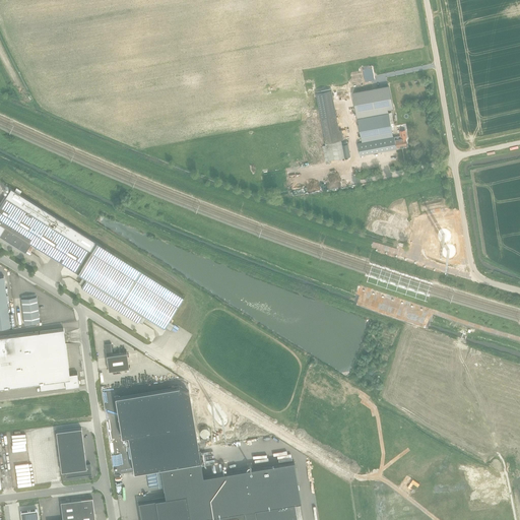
[(372,67),(363,69),(365,81),(375,79),(372,67)]
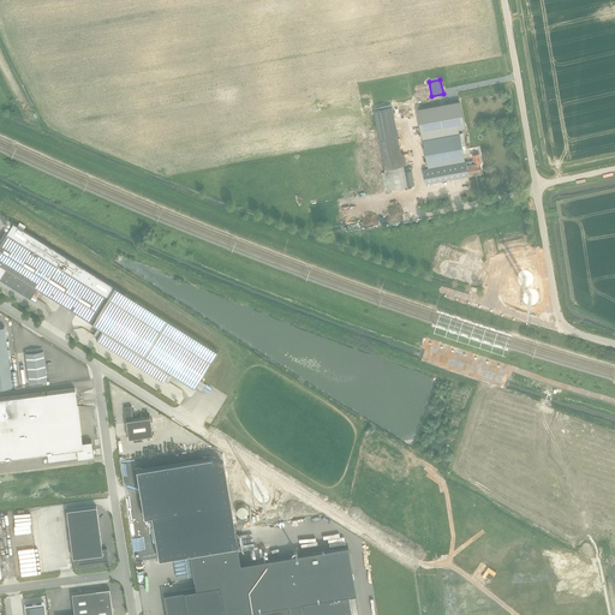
[(442,105),(418,108),(424,139),(429,168),(424,169),(427,183),(470,175),(469,174),(481,172),(479,162),(481,162),(479,153),(472,154),(473,160),(466,161),(465,162),(459,133),(459,129),(465,127),(460,101),(458,101),(442,105)]
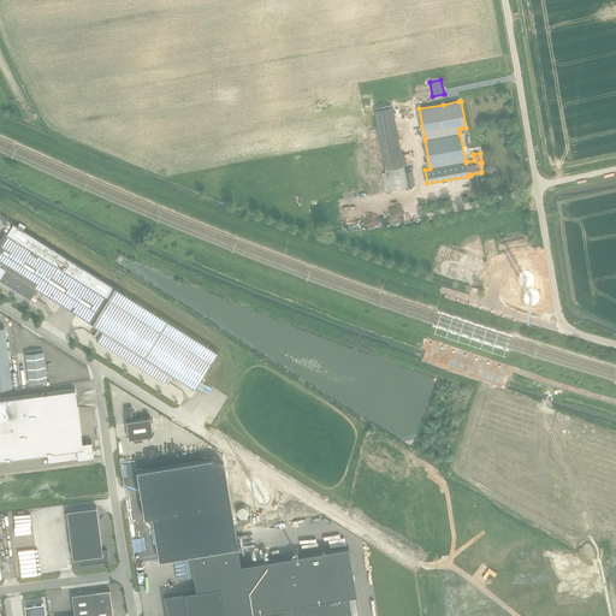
[(380,138),(398,135),(394,105),(374,108),(380,138)]
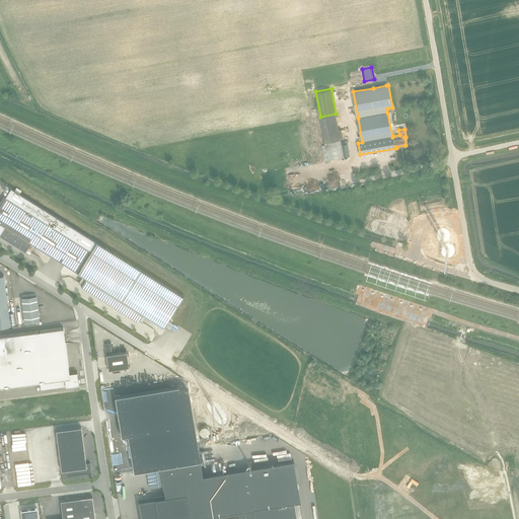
[(342,144),(341,139),(336,115),(320,117),(325,142),(324,142),(328,160),(350,156),(347,143),(342,144)]
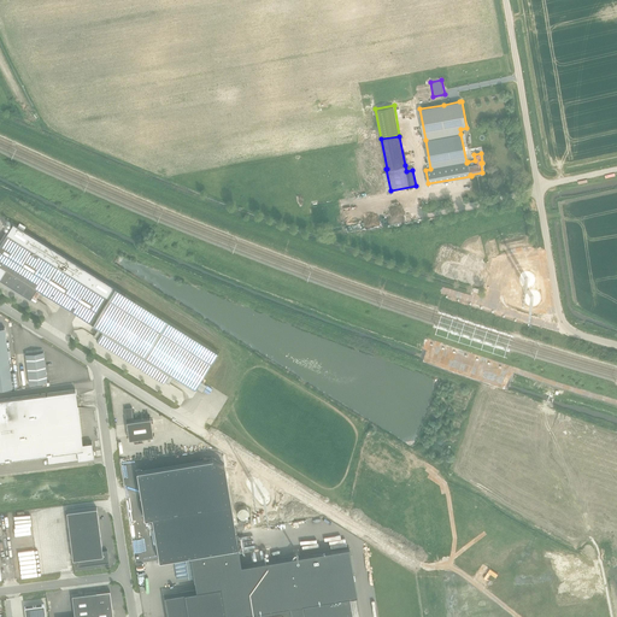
[(36,288),(62,304),(93,323),(103,307),(116,288),(13,223),(0,244),(0,278),(30,299),(36,288)]
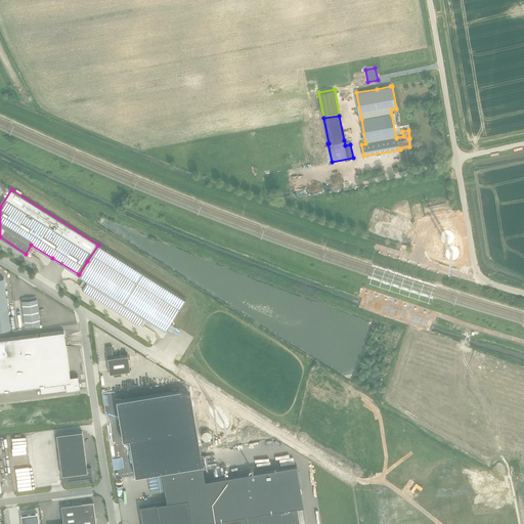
[(141,271),(98,245),(87,261),(79,274),(87,280),(122,302),(141,271)]
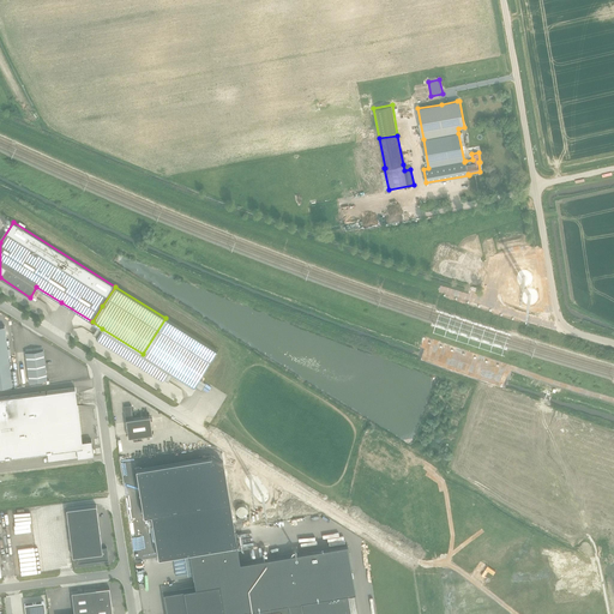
[(216,350),(166,318),(143,354),(169,371),(193,386),(197,380),(216,350)]
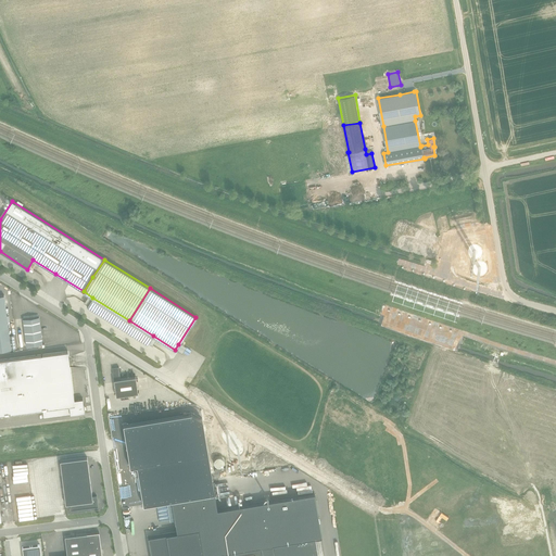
[(0,350),(11,349),(4,295),(0,295),(0,350)]
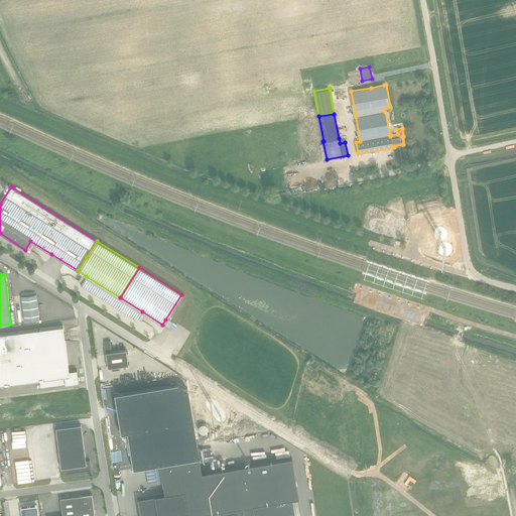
[(142,311),(120,297),(86,276),(81,284),(136,319),(142,311)]
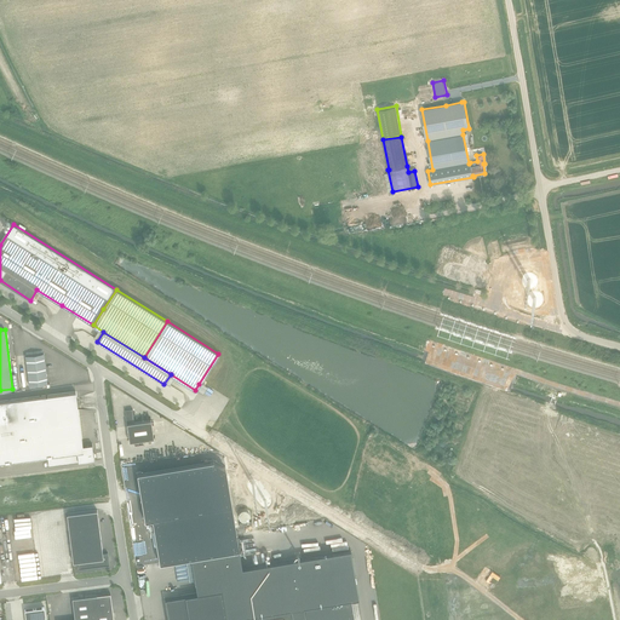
[(47,384),(44,354),(26,355),(29,385),(47,384)]
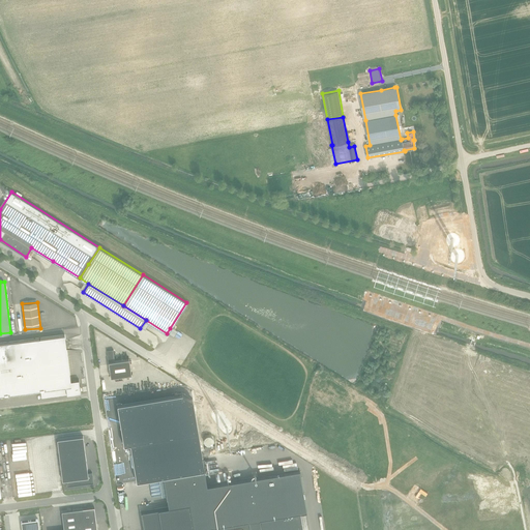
[(70,381),(66,351),(64,334),(0,343),(0,394),(40,390),(41,399),(81,393),(79,380),(70,381)]
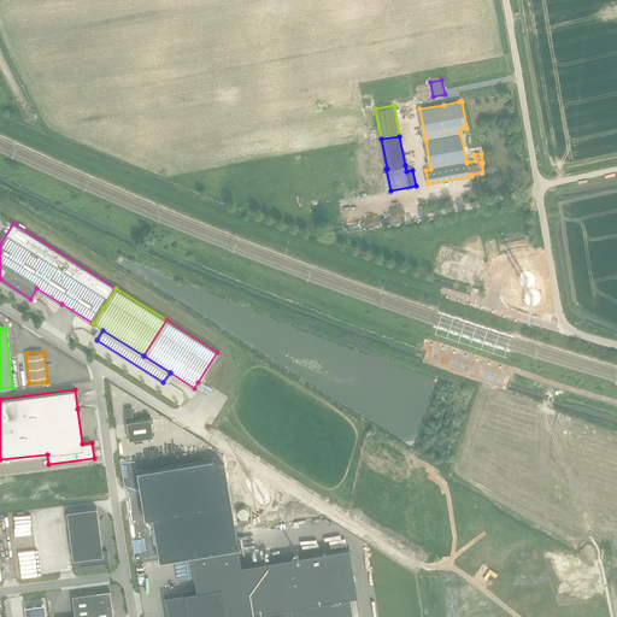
[(131,406),(124,407),(129,439),(153,435),(151,418),(134,419),(131,406)]
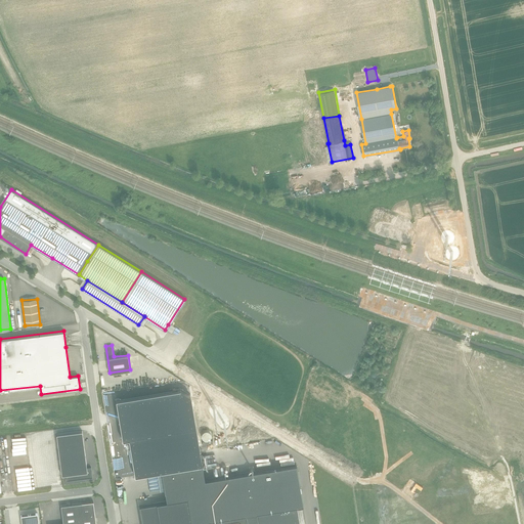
[(119,399),(116,399),(123,440),(129,439),(131,450),(158,446),(162,470),(162,471),(166,495),(176,493),(177,499),(187,497),(191,523),(211,520),(211,523),(232,523),(232,522),(231,520),(247,518),(248,523),(299,523),(297,506),(303,505),(299,484),(296,464),(204,479),(202,464),(190,395),(180,389),(177,389),(177,391),(119,400),(119,399)]
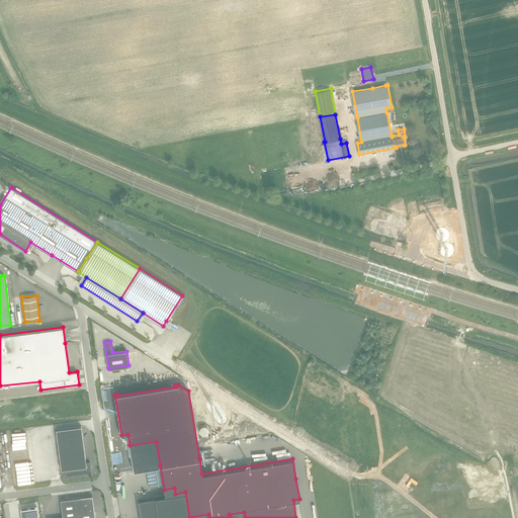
[(90,461),(86,462),(81,426),(56,429),(61,469),(65,468),(66,475),(91,471),(90,461)]
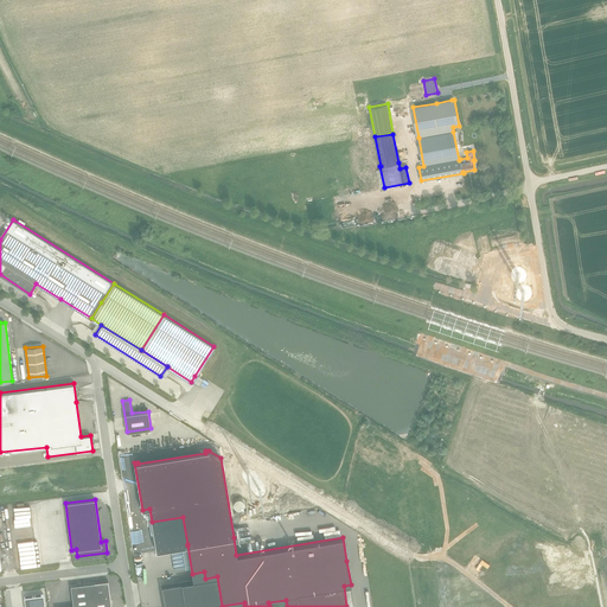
[(344,586),(346,606),(408,606),(402,568),(383,555),(346,561),(351,585),(344,586)]
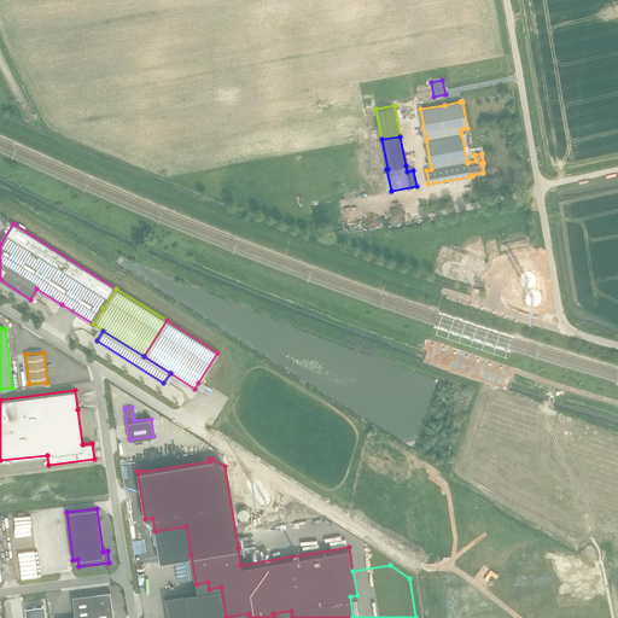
[(196,584),(197,592),(164,596),(168,617),(221,617),(226,617),(221,587),(209,589),(208,582),(196,584)]
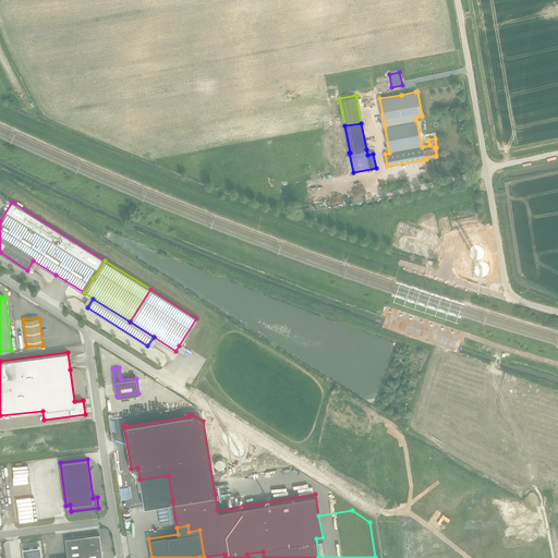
[(67,557),(101,557),(100,546),(101,546),(99,534),(87,535),(65,538),(67,557)]
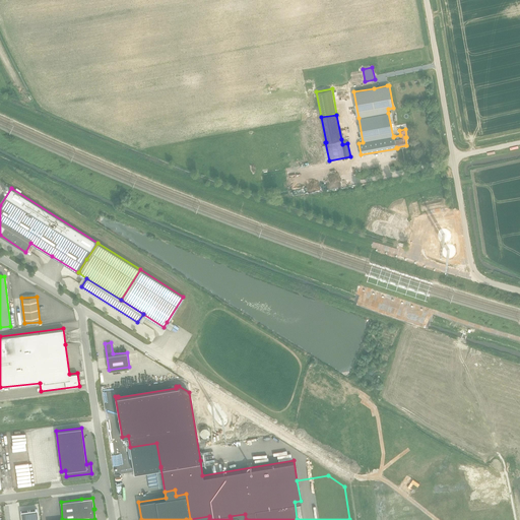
[(21,511),(20,511),(21,519),(38,519),(37,509),(35,509),(36,510),(21,512),(21,511)]
